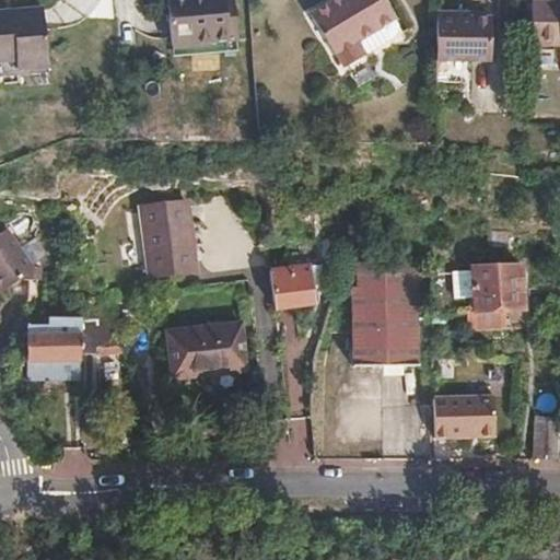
[(234,15),(232,0),(175,0),(181,51),(246,46),(243,14),(234,15)]
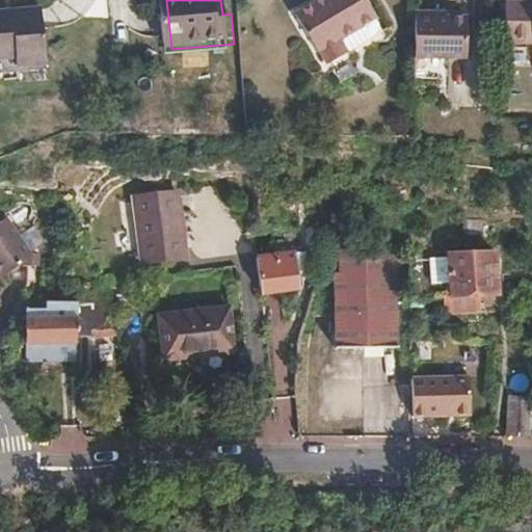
[(351,47),(379,17),(363,0),(331,0),(300,32),(334,65),(337,62),(346,73),(362,57),(351,47)]
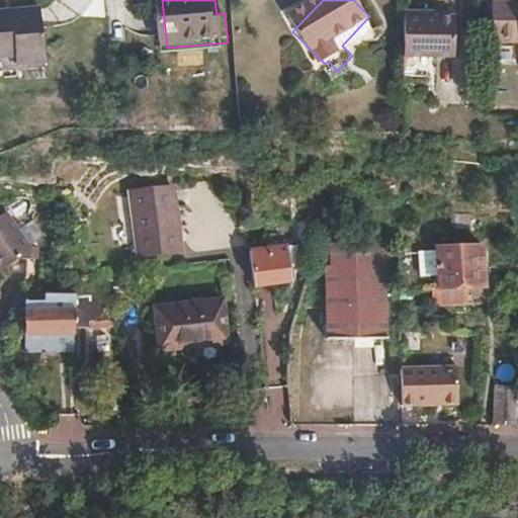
[(517,37),(517,0),(489,0),(489,37),(517,37)]
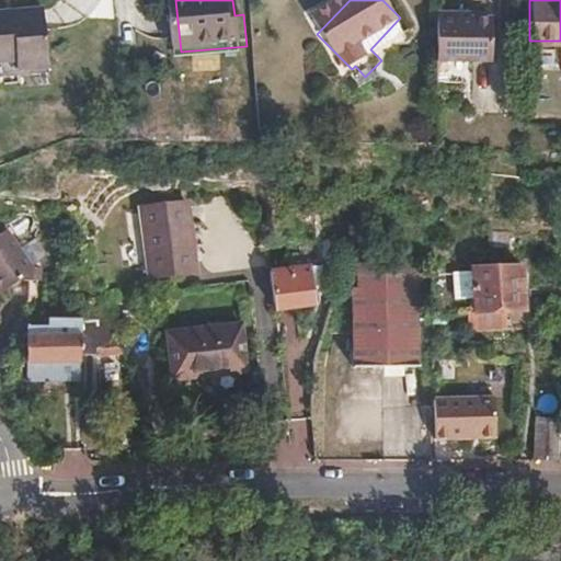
[(451,13),(432,13),(432,21),(432,64),(488,63),(488,19),(451,19),(451,13)]
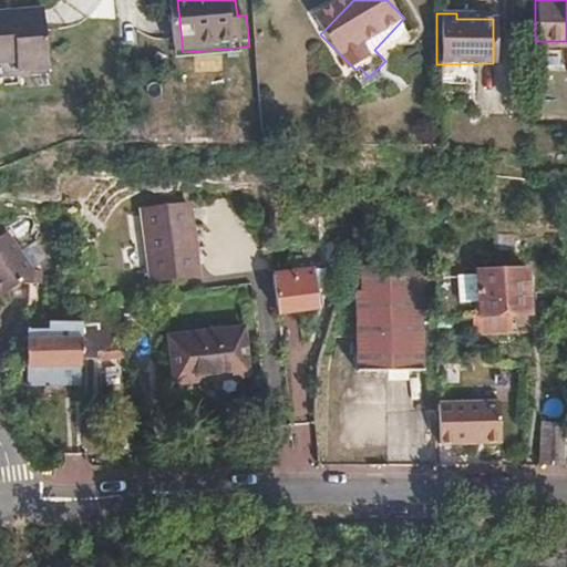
[(0,83),(20,83),(20,76),(49,76),(50,18),(0,17),(0,83)]
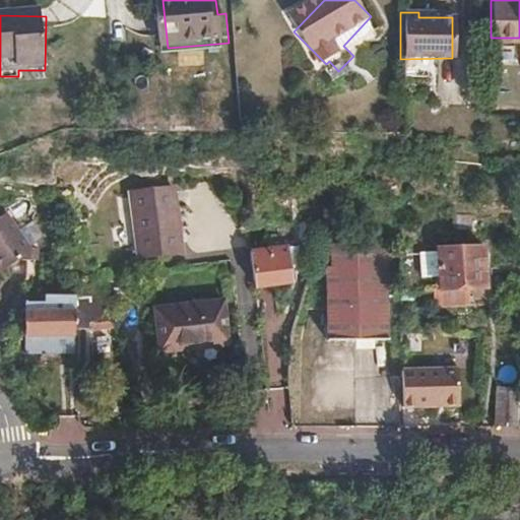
[(181,253),(175,188),(130,192),(138,258),(181,253)]
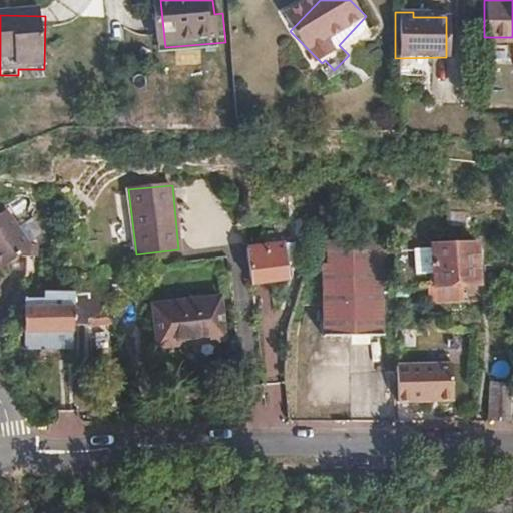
[(9,208),(0,212),(0,262),(46,241),(34,215),(16,223),(9,208)]
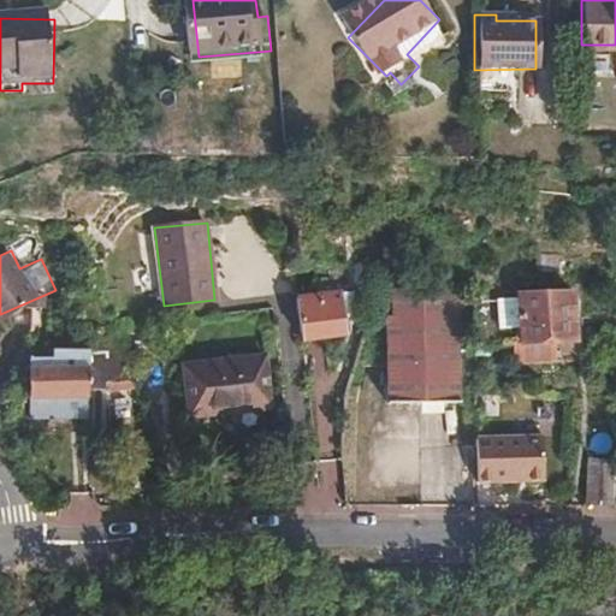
[(455,401),(454,285),(390,285),(390,312),(384,312),(385,401),(455,401)]
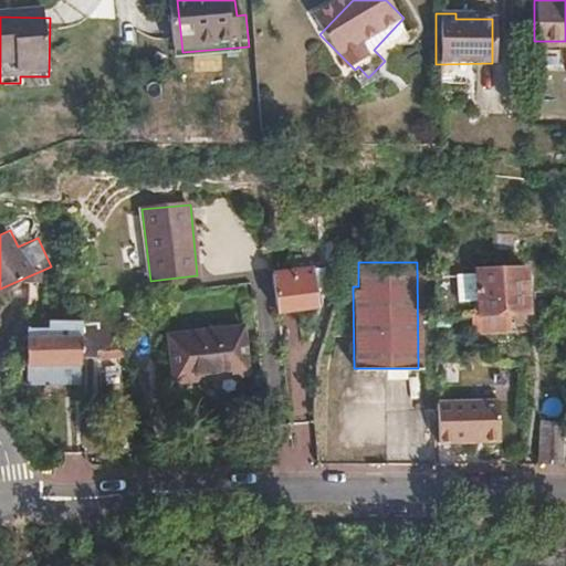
[(479,314),(530,312),(525,268),(474,272),(474,274),(456,275),(458,302),(478,301),(479,314)]
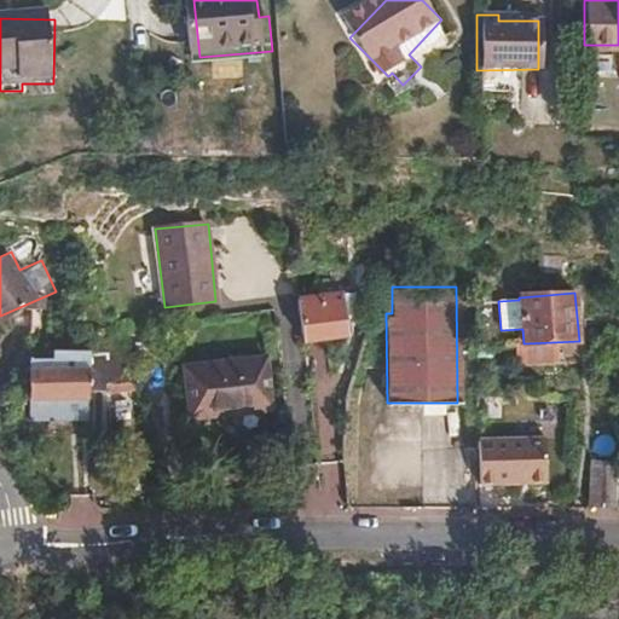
[(348,294),(300,298),(305,341),(352,336),(348,294)]
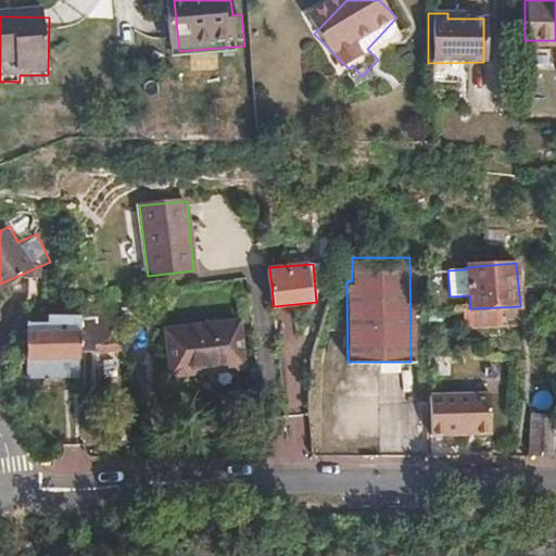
[(30,375),(81,374),(80,350),(80,327),(65,327),(64,313),(40,313),(26,314),(28,355),(30,375)]
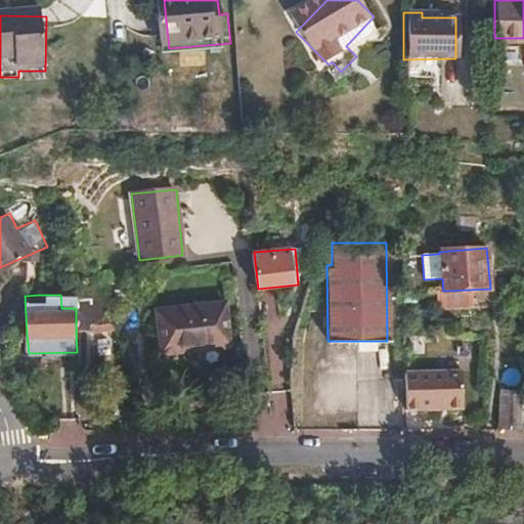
[(76,308),(76,330),(91,330),(92,322),(116,322),(107,299),(83,300),(83,309),(76,308)]
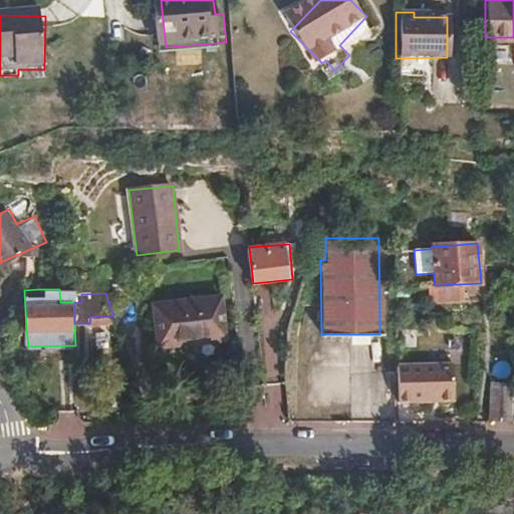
[(224,334),(220,297),(155,304),(159,347),(192,343),(191,338),(224,334)]
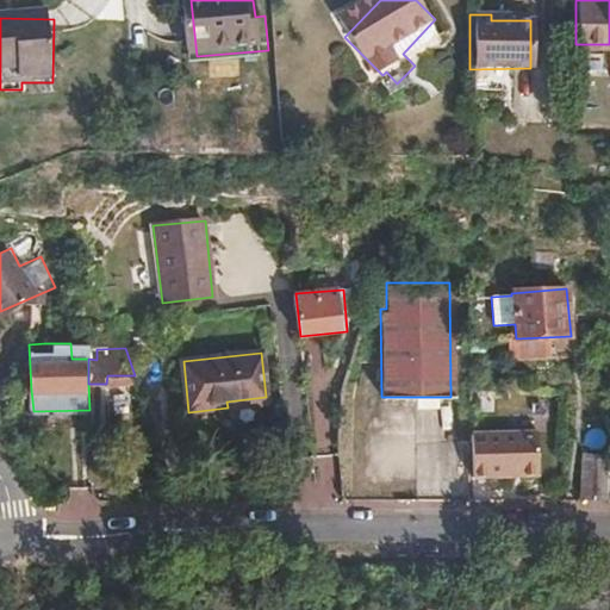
[(473,431),(473,477),(539,475),(539,431),(473,431)]
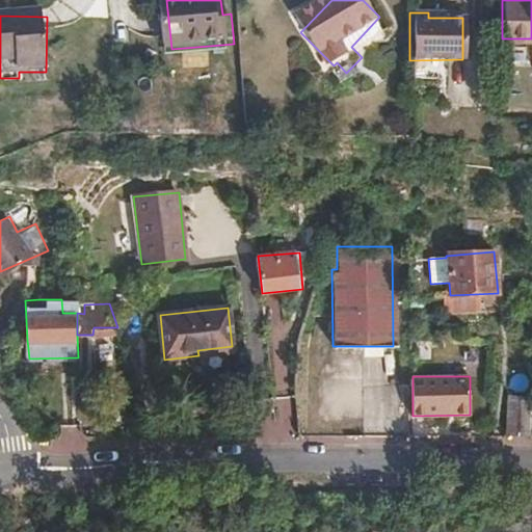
[(392,383),(392,430),(410,430),(410,383),(392,383)]
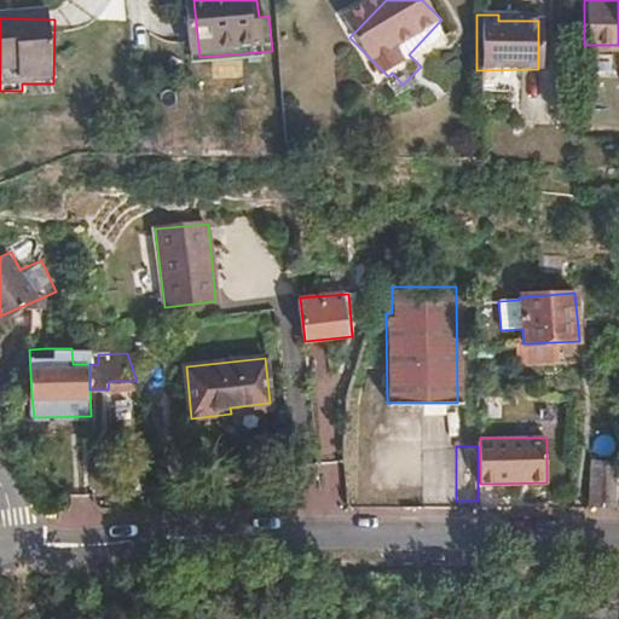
[(617,509),(618,472),(618,460),(595,458),(591,509),(617,509)]
